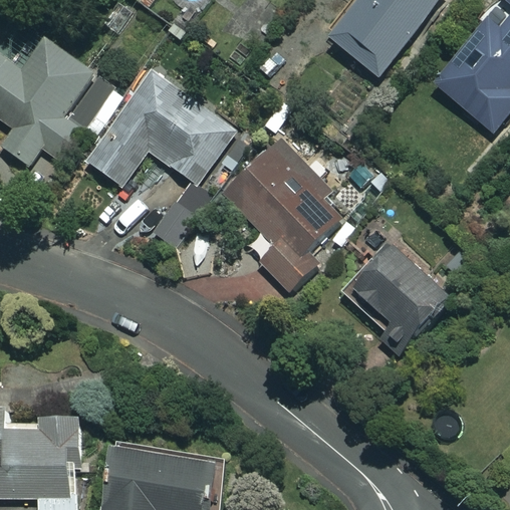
[(362,0),(331,40),(376,75),(435,0),(362,0)]
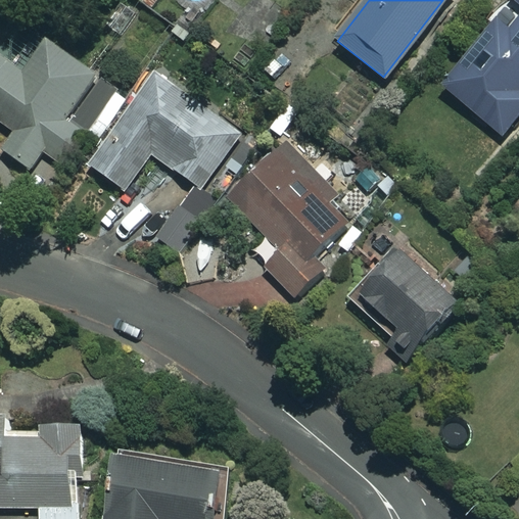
[(509,0),(440,84),(502,134),(518,112),(518,0),(509,0)]
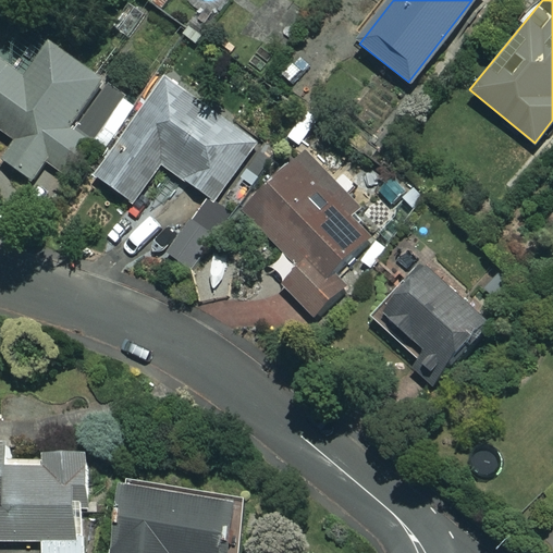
[(75,121),(103,81),(47,39),(24,72),(0,54),(0,127),(13,137),(0,157),(31,179),(44,160),(63,173),(91,133),(75,121)]
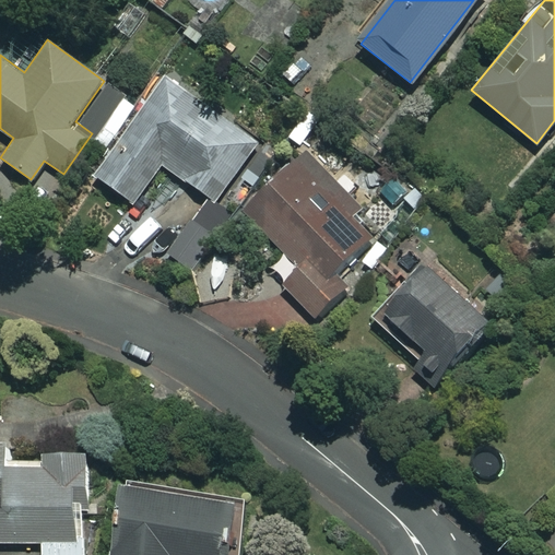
[(132,204),(163,163),(212,200),(256,141),(165,74),(92,174),(132,204)]
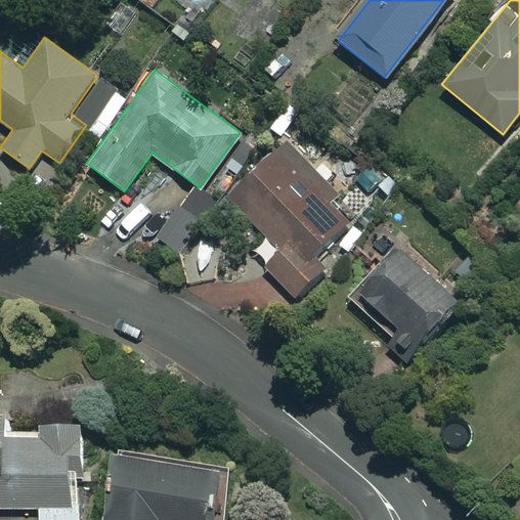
[(261,264),(294,298),(362,232),(333,202),(339,196),(288,142),(230,198),(277,248),(261,264)]
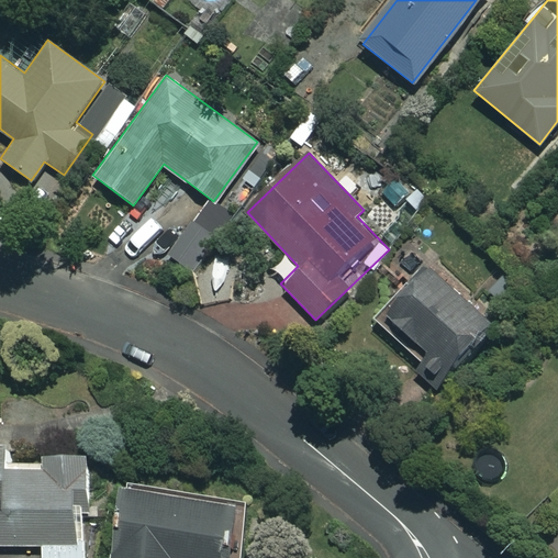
[(212,240),(190,221),(166,252),(187,269),(212,240)]
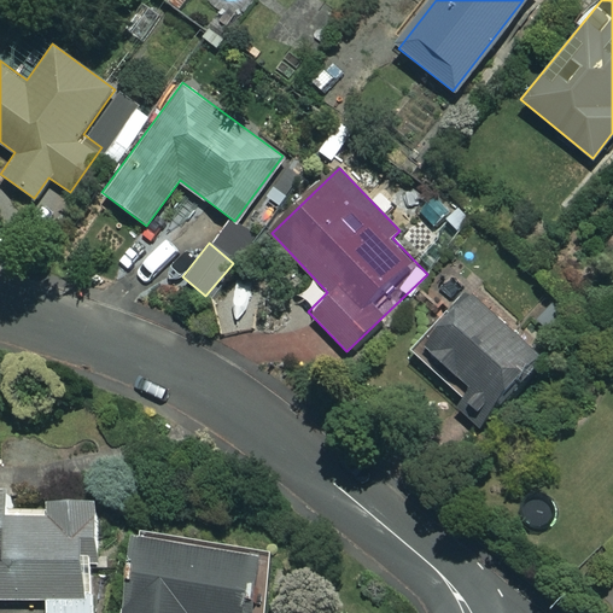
[(544,358),(476,293),(425,348),(476,395),(470,401),(489,419),(544,358)]
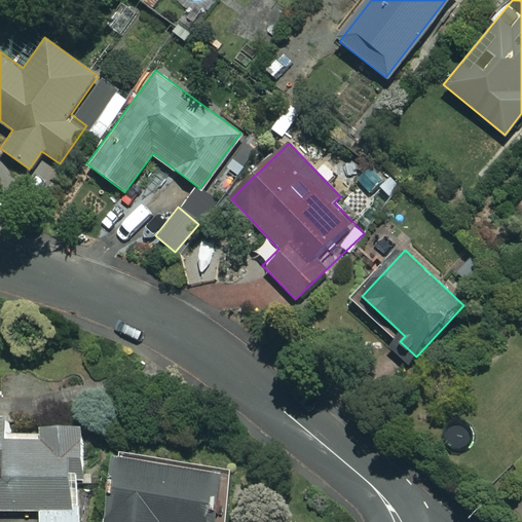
[(80,388),(0,393),(0,511),(37,509),(37,521),(74,521),(72,469),(84,469),(80,388)]
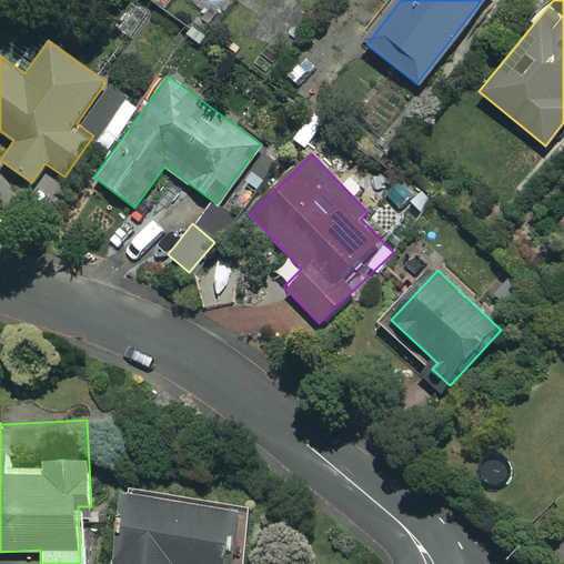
[(232,563),(242,511),(126,491),(112,563),(232,563)]
